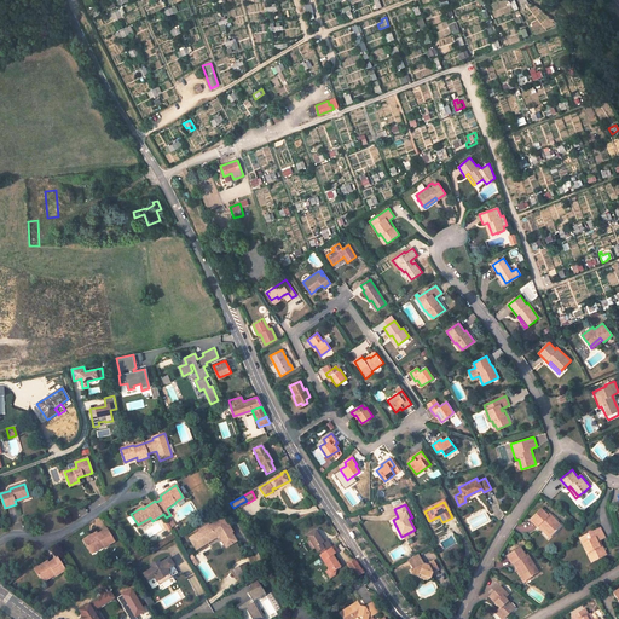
[(556,530),(561,526),(550,514),(548,516),(542,509),(531,519),(539,528),(541,526),(550,536),(555,532),(557,531),(556,530)]
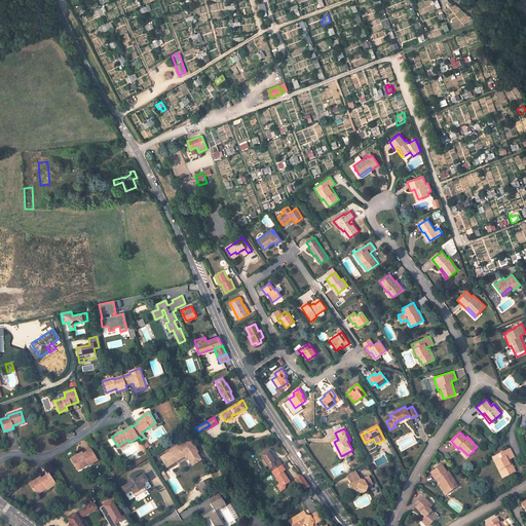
[(140,451),(148,447),(146,441),(137,445),(140,451)]
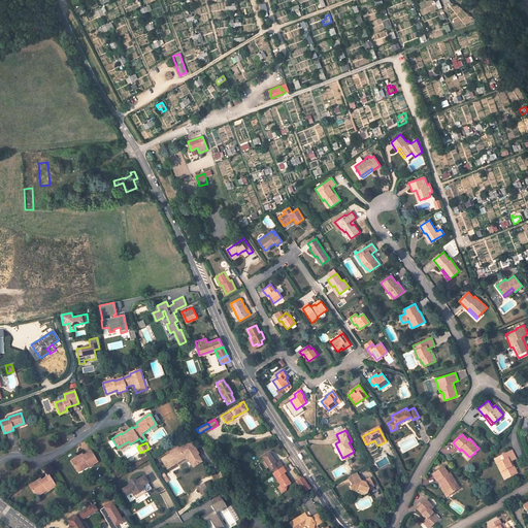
[(171,453),(161,459),(167,468),(177,463),(175,460),(186,454),(188,455),(193,462),(191,463),(195,470),(203,466),(197,454),(198,454),(194,447),(193,448),(189,442),(178,449),(177,448),(170,452),(171,453)]
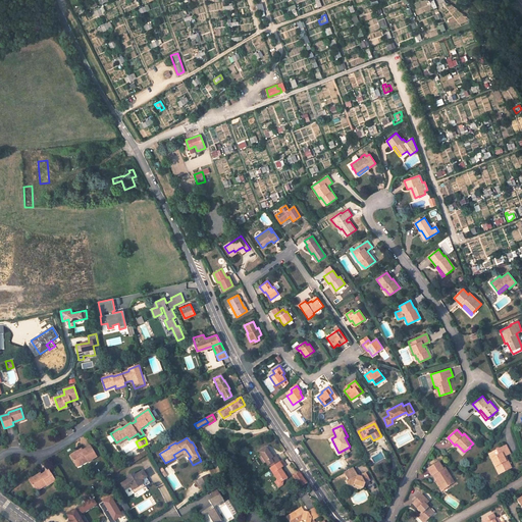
[(455,446),(463,454),(464,452),(456,444),(455,446)]
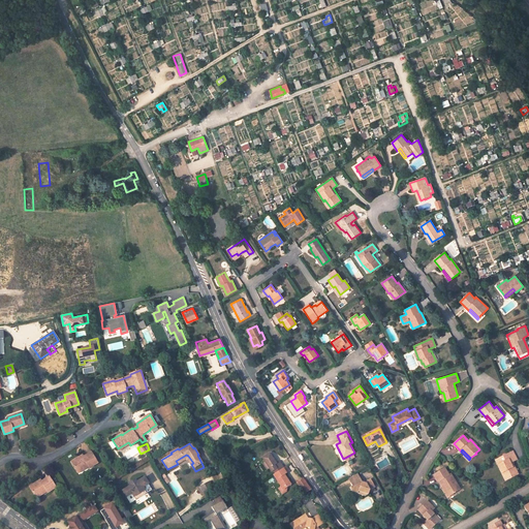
[(507,479),(519,474),(512,462),(517,460),(512,452),(506,455),(503,457),(495,460),(497,465),(501,473),(503,471),(507,479)]
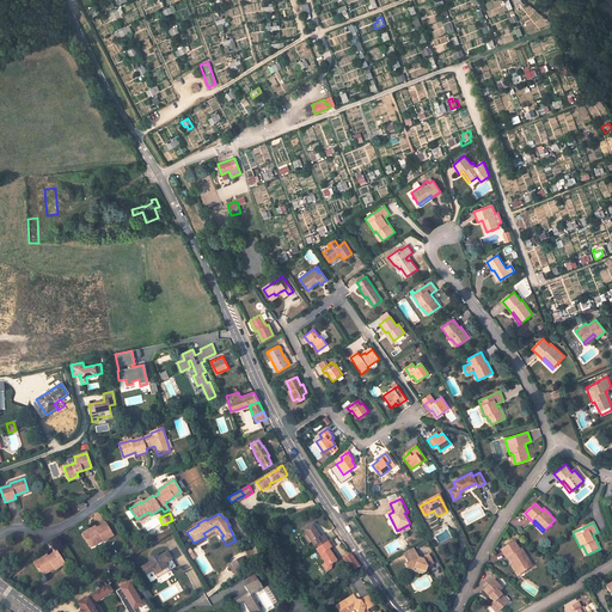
[(97,528),(93,531),(92,528),(83,534),(90,545),(102,538),(103,540),(104,542),(114,536),(106,524),(97,528)]
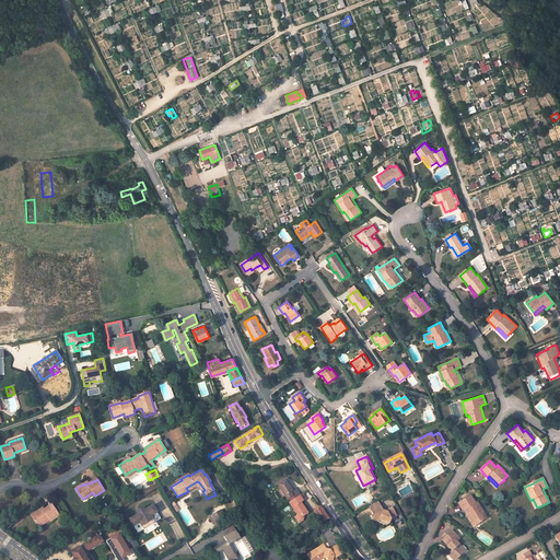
[(304,515),(307,513),(305,510),(303,506),(301,502),(299,503),(296,498),(301,496),(295,488),(292,490),(286,479),(278,485),(280,489),(278,491),(282,498),(284,496),(288,500),(289,499),(291,502),(289,503),(296,514),(296,516),(294,517),(299,523),(303,521),(304,515)]
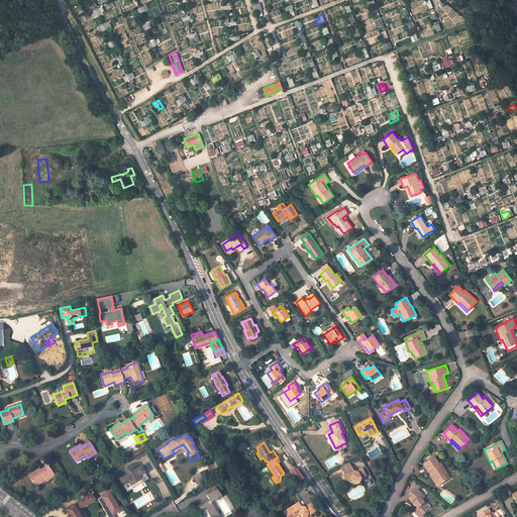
[(182,444),(172,450),(174,453),(180,448),(187,453),(189,452),(184,445),(182,444)]
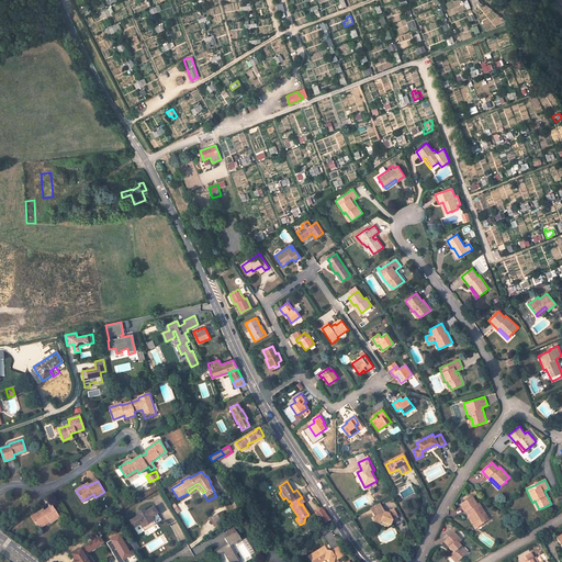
[(302,504),(306,501),(304,496),(302,497),(298,499),(300,505),(302,504)]
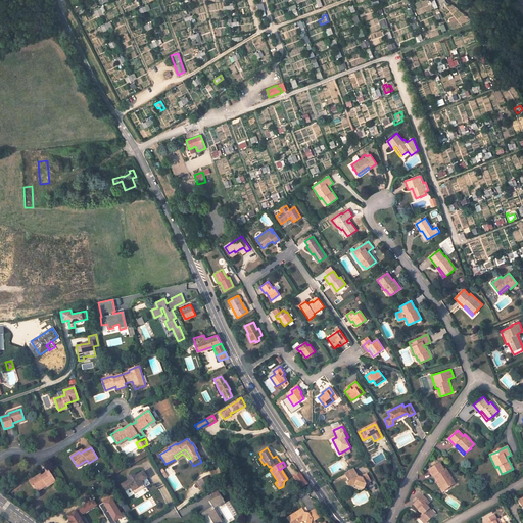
[(450,486),(456,483),(445,468),(444,469),(439,463),(429,469),(436,480),(437,479),(444,490),(448,487),(449,488),(450,487),(450,486)]
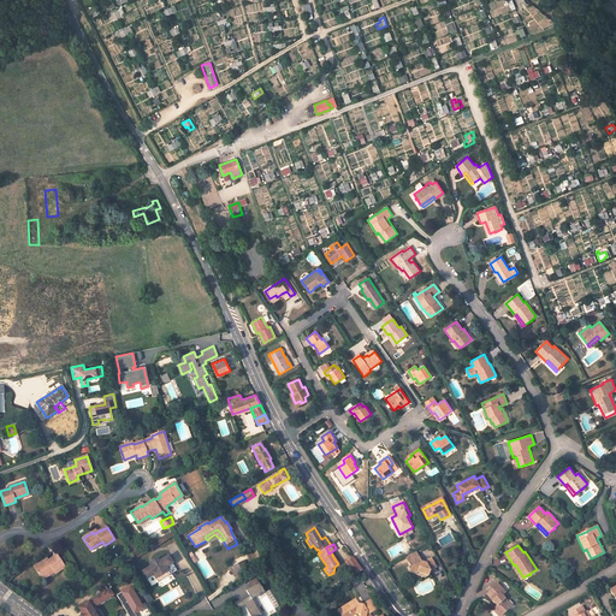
[(409,562),(419,556),(416,551),(406,557),(409,562)]
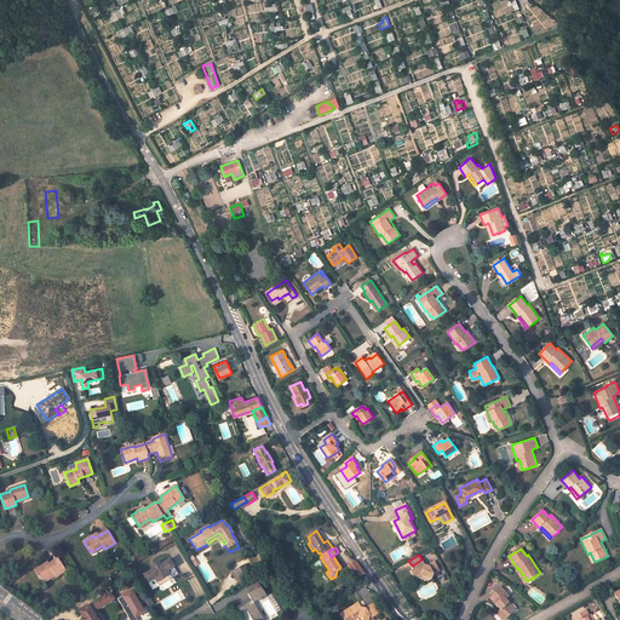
[(56,578),(65,572),(58,558),(49,564),(46,566),(45,564),(35,570),(42,581),(55,574),(56,577),(56,578)]
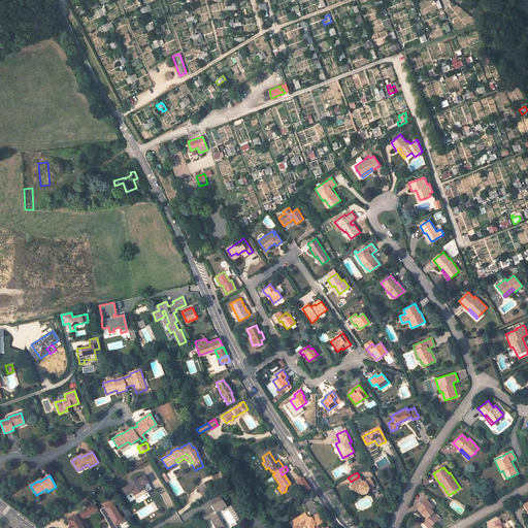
[(134,479),(128,483),(130,485),(122,490),(126,496),(131,492),(133,496),(144,489),(142,486),(147,482),(146,481),(147,481),(149,479),(147,477),(145,476),(144,477),(143,475),(136,481),(134,479)]
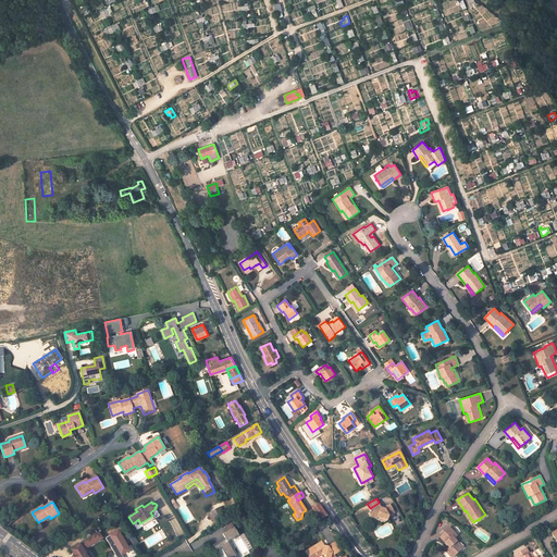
[(312,508),(317,514),(324,509),(320,503),(312,508)]
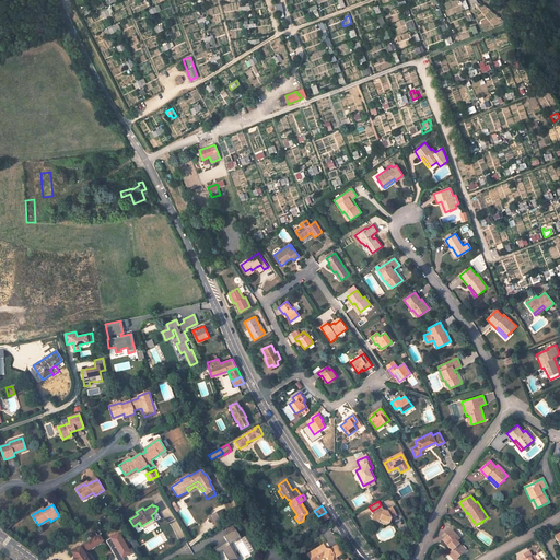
[(381,520),(384,522),(386,524),(391,522),(392,517),(395,515),(397,515),(392,506),(385,510),(383,510),(381,505),(372,511),(373,514),(371,515),(373,521),(377,522),(381,520)]
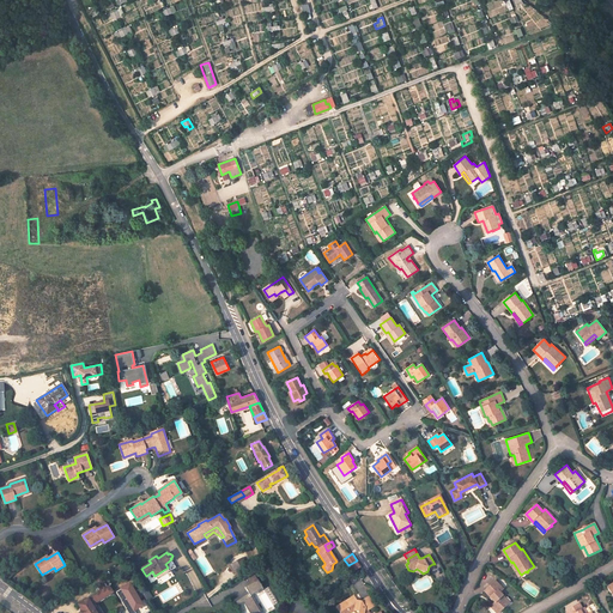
[(248,572),(242,560),(234,564),(240,576),(248,572)]
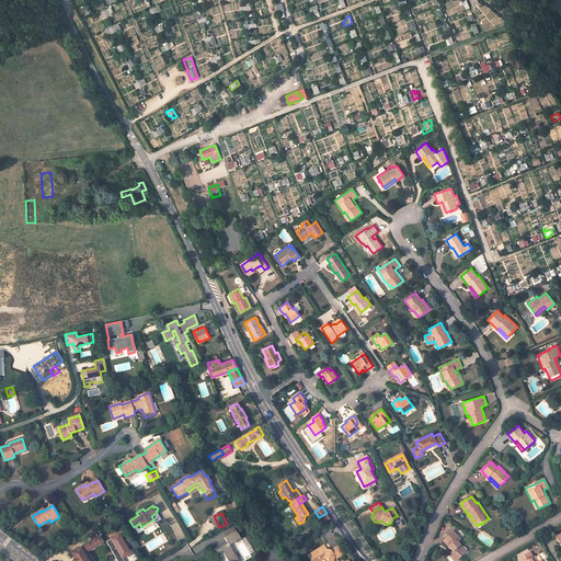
[(327,513),(319,517),(322,524),(330,518),(327,513)]
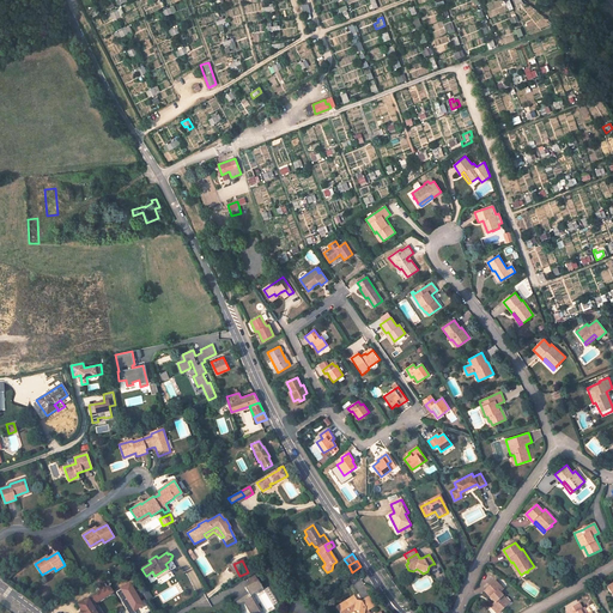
[(511,563),(519,576),(521,575),(513,562),(511,563)]
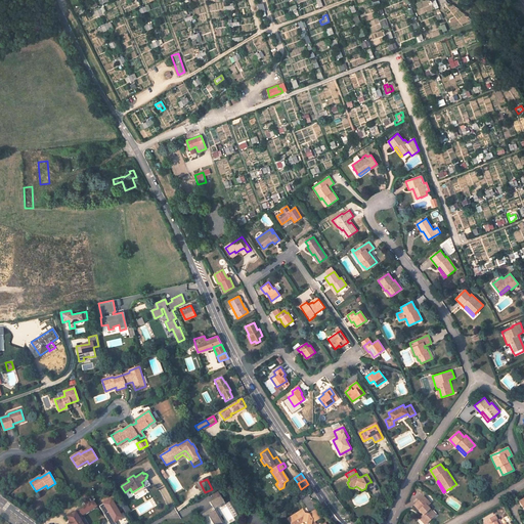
[(143,485),(132,492),(134,495),(145,488),(143,485)]
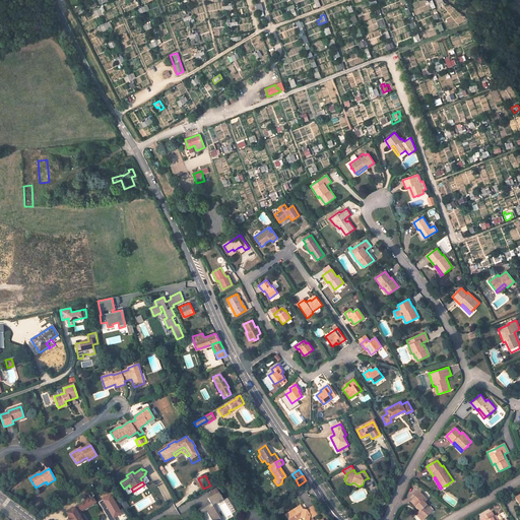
[(166,502),(173,499),(167,482),(159,485),(166,502)]
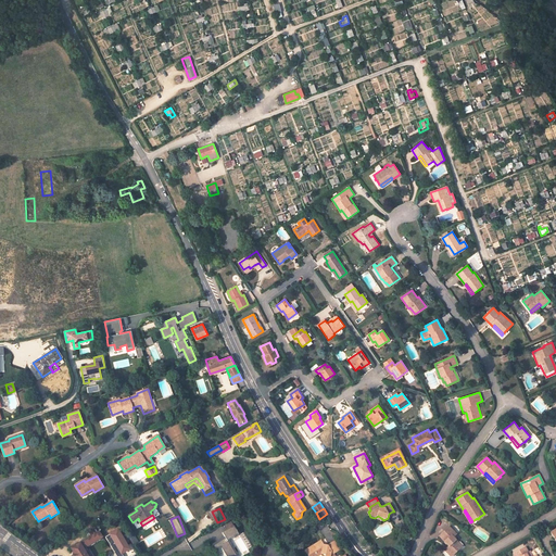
[(95,529),(90,522),(84,527),(88,533),(95,529)]
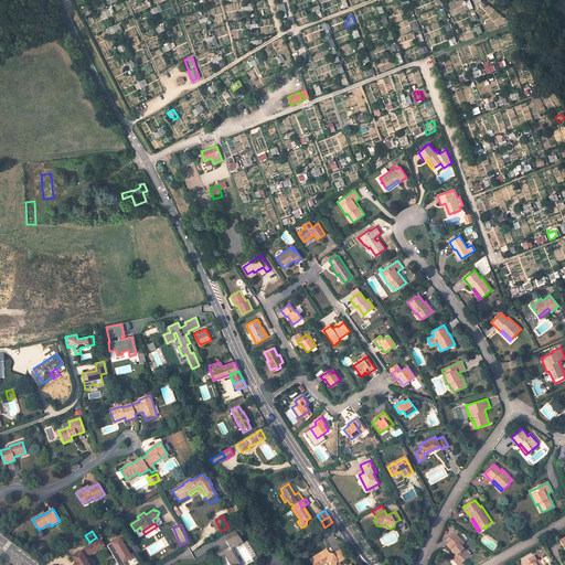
[(241,542),(236,534),(225,542),(228,547),(231,550),(241,542)]
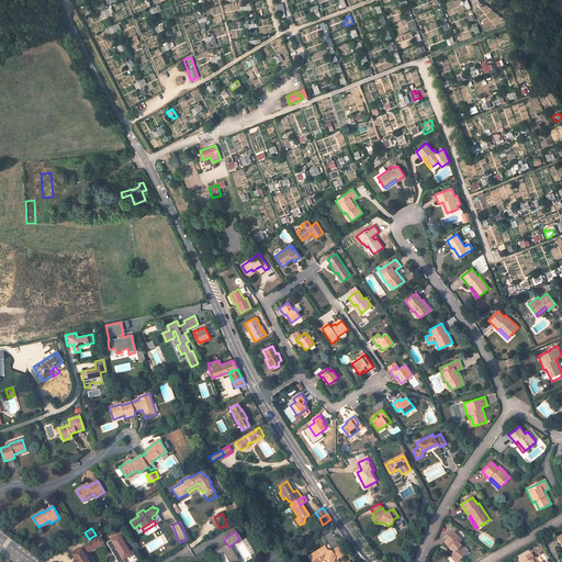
[(457,561),(468,552),(459,543),(461,540),(454,532),(444,541),(453,552),(451,555),(457,561)]
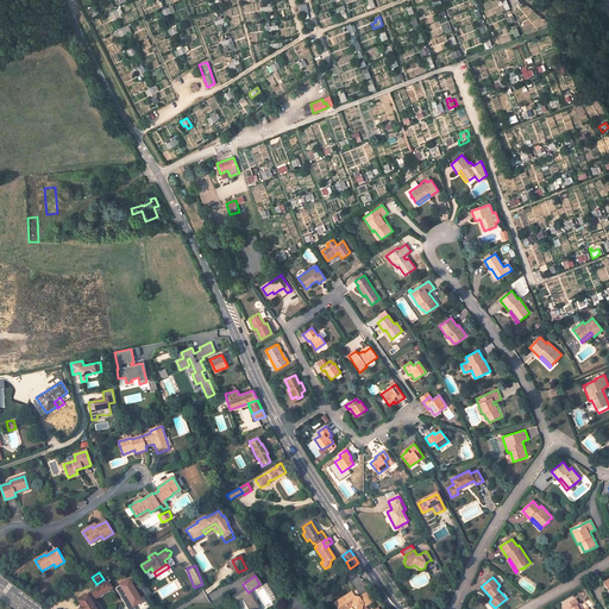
[(246,590),(233,598),(237,602),(243,598),(249,608),(257,608),(258,608),(246,590)]
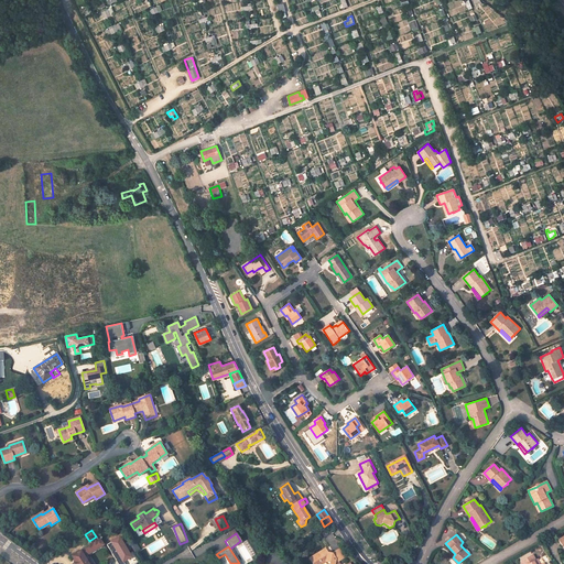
[(326,549),(310,559),(312,563),(320,563),(322,563),(323,563),(326,563),(329,563),(339,563),(338,562),(346,556),(340,549),(333,554),(328,553),(326,549)]
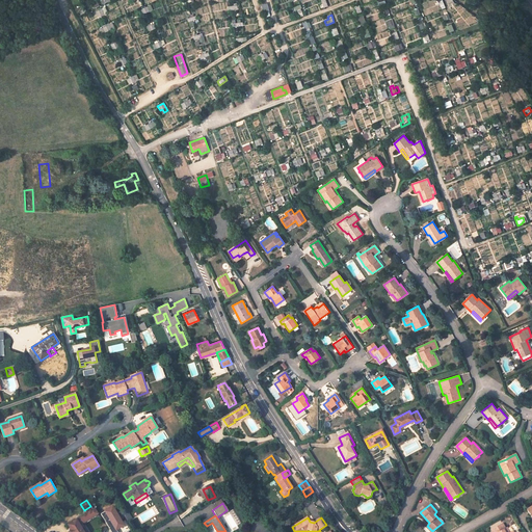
[(69,531),(85,531),(81,524),(79,526),(76,520),(68,525),(71,530),(69,531)]
